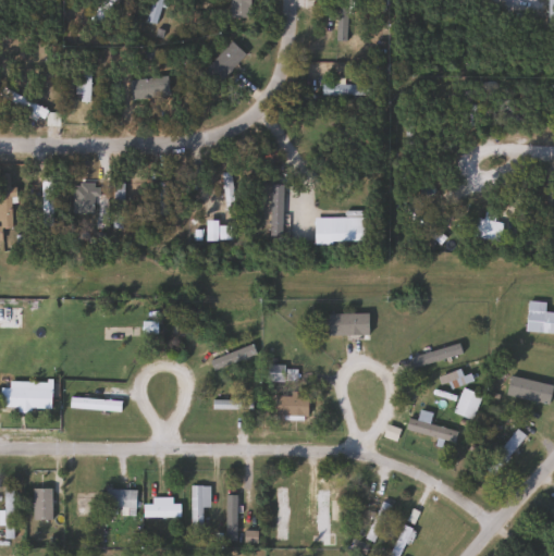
[(115,0),(100,22),(93,16),(105,0),(115,0)]
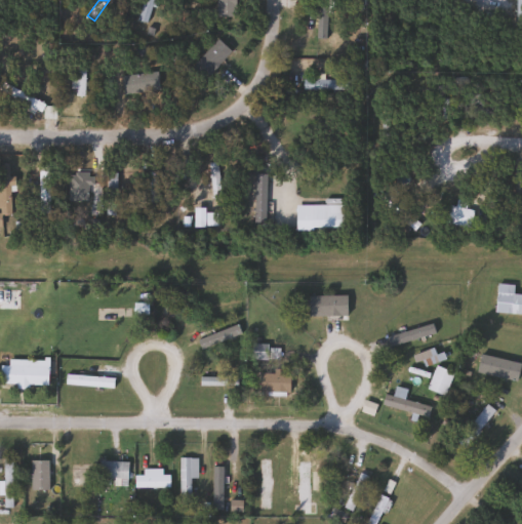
[(155,0),(148,22),(138,18),(144,0),(155,0)]
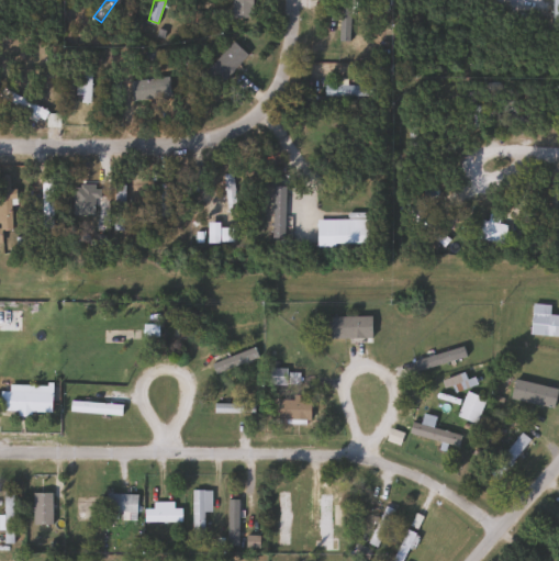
[(362,7),(362,21),(337,21),(337,7),(362,7)]
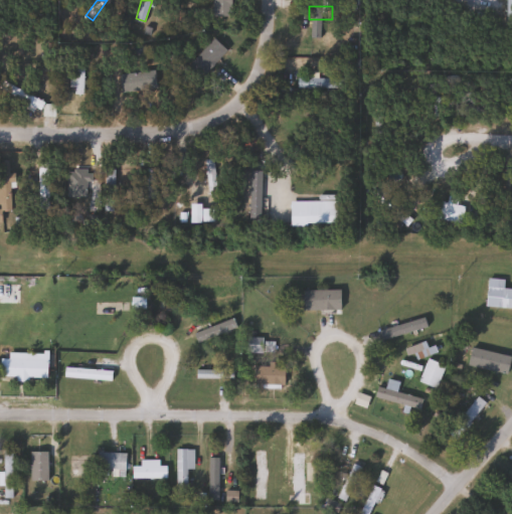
[(202,75),(190,63),(215,37),(228,50),(202,75)]
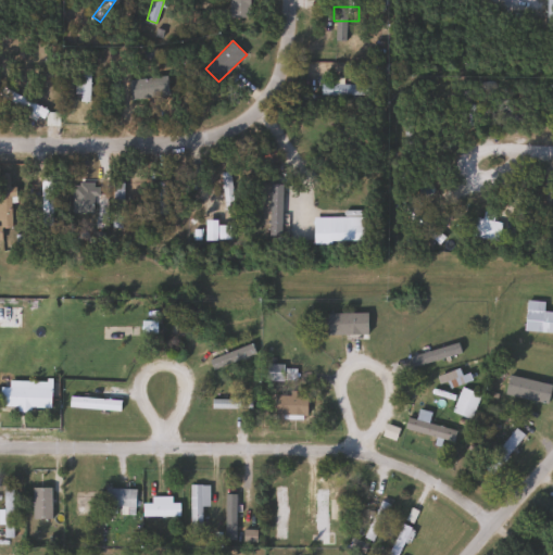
[(90,65),(90,101),(82,101),(82,65),(90,65)]
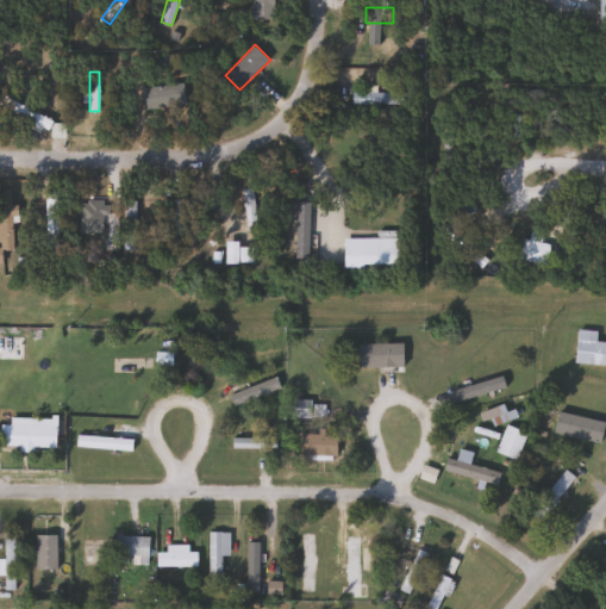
[(407,92),(407,104),(353,104),(353,92),(407,92)]
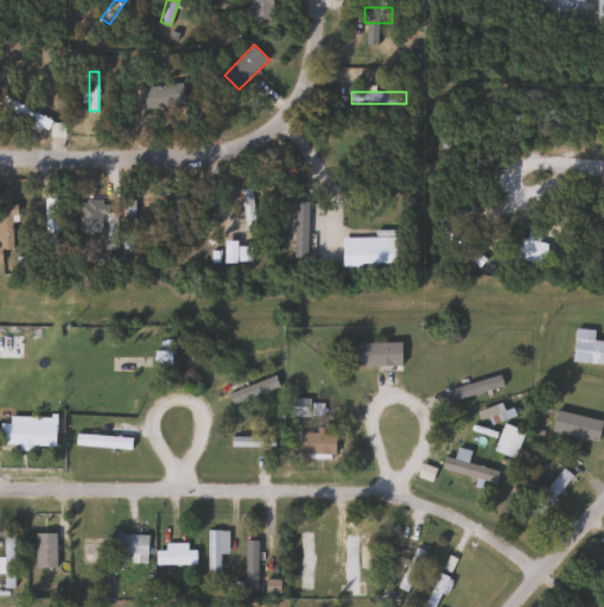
[(61,138),(51,133),(52,131),(0,106),(0,102),(2,95),(67,125),(61,138)]
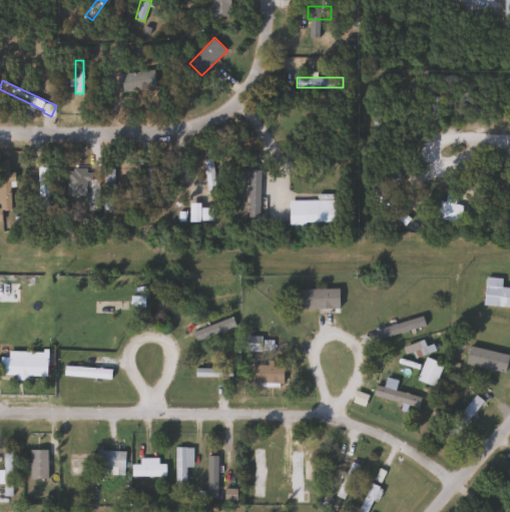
[(215,193),(207,193),(207,159),(215,159),(215,193)]
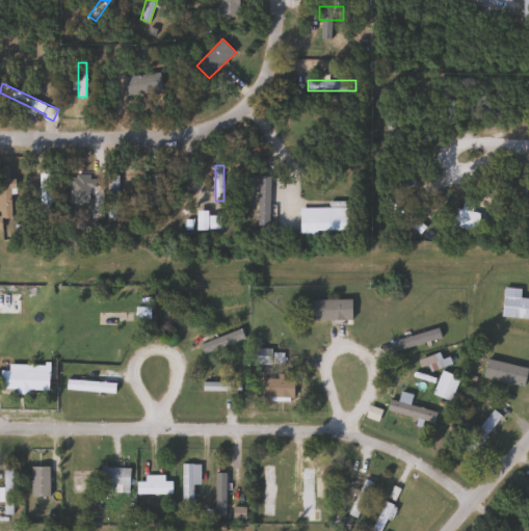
[(0,167),(9,167),(9,179),(12,179),(12,217),(2,217),(3,229),(0,229),(0,167)]
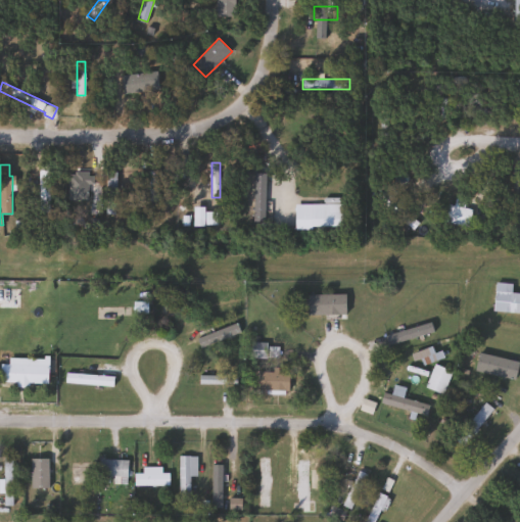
[(51,212),(40,212),(40,164),(51,164),(51,212)]
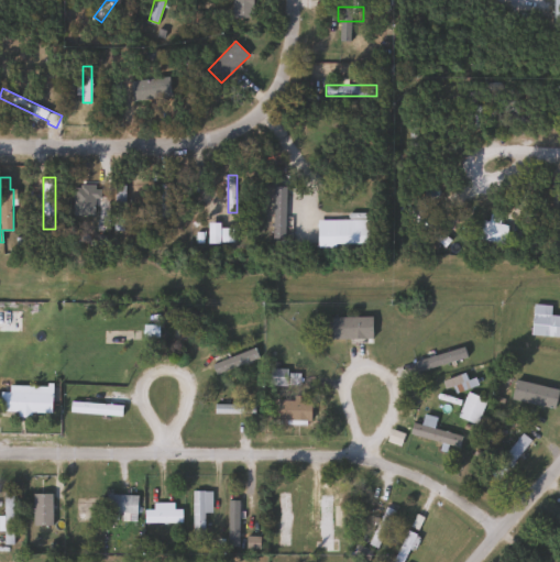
[(162,184),(176,184),(176,218),(162,218),(162,184)]
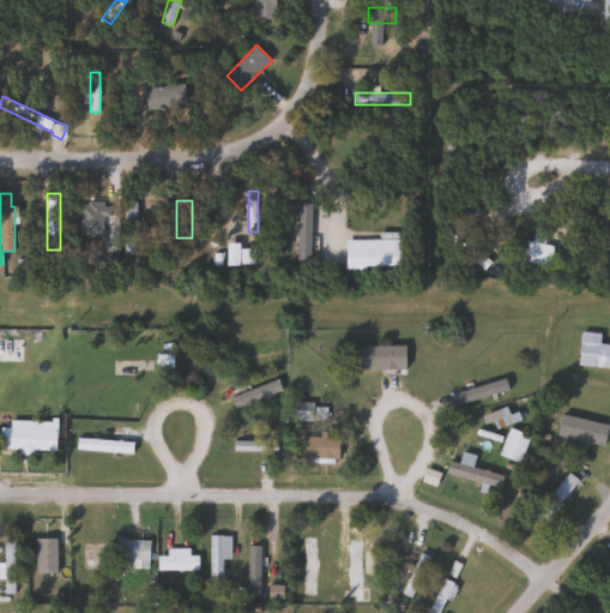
[(137,202),(137,251),(126,251),(126,202),(137,202)]
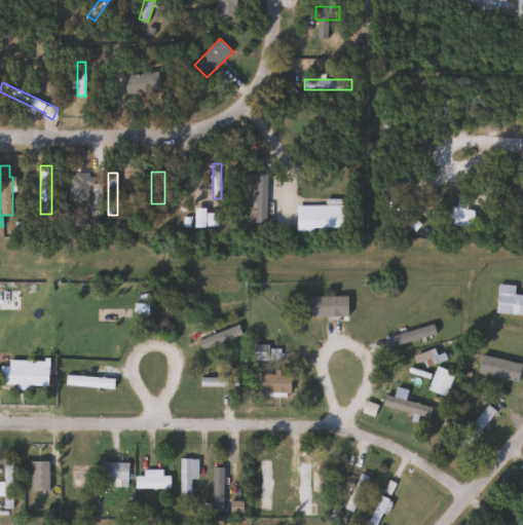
[(447,224),(449,205),(477,209),(475,226),(447,224)]
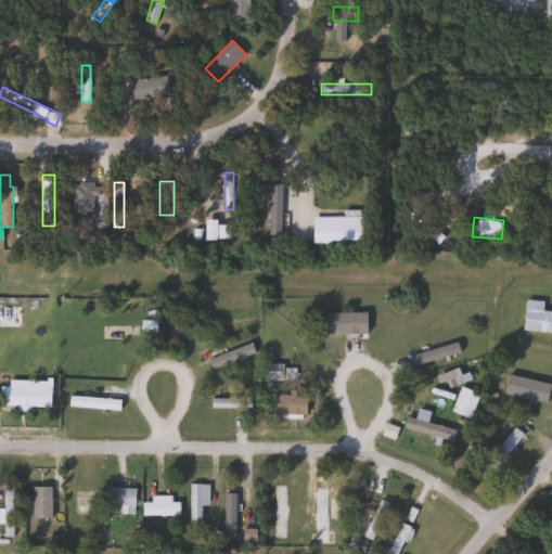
[(551,332),(525,330),(528,299),(544,300),(543,310),(551,311),(551,332)]
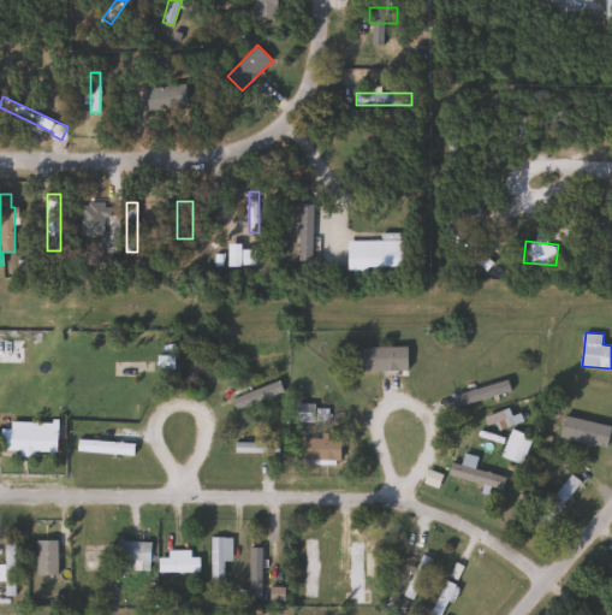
[(363,371),(363,347),(408,347),(408,371),(363,371)]
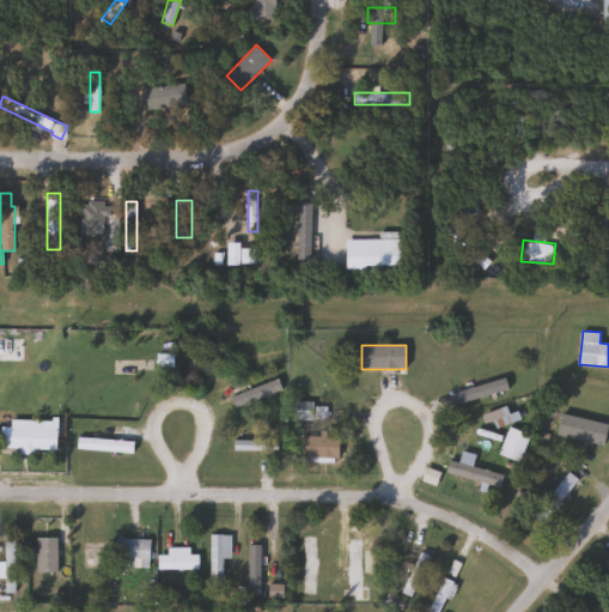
[(138,426),(135,453),(77,449),(79,429),(119,431),(119,425),(138,426)]
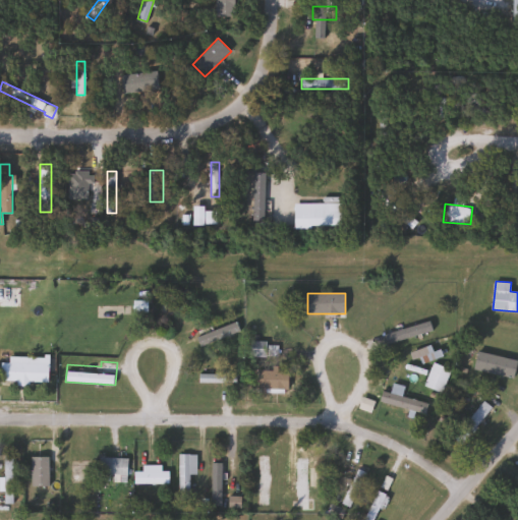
[(424,385),(435,362),(451,369),(442,393),(424,385)]
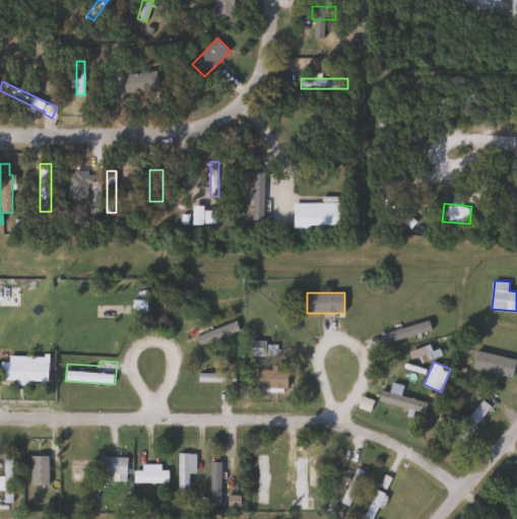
[(48,382),(1,382),(1,363),(48,363),(48,382)]
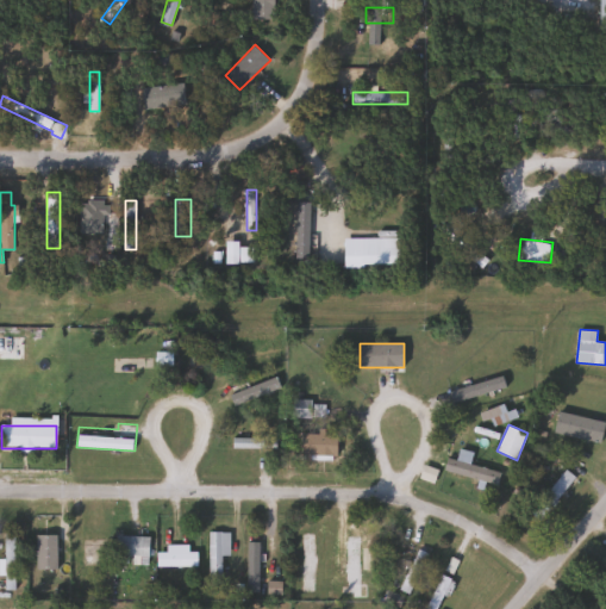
[(339,434),(338,455),(303,455),(303,433),(339,434)]
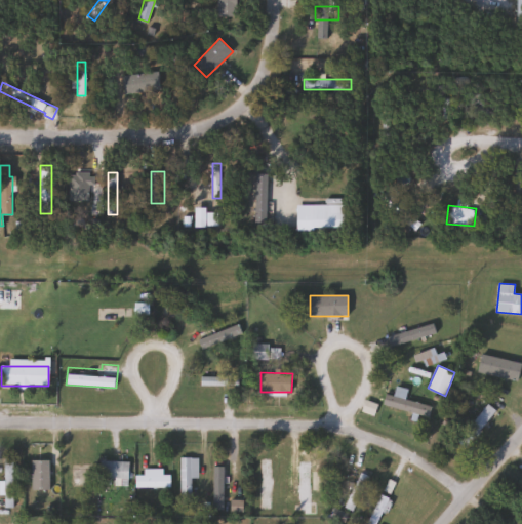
[(234,386),(192,386),(192,376),(234,376),(234,386)]
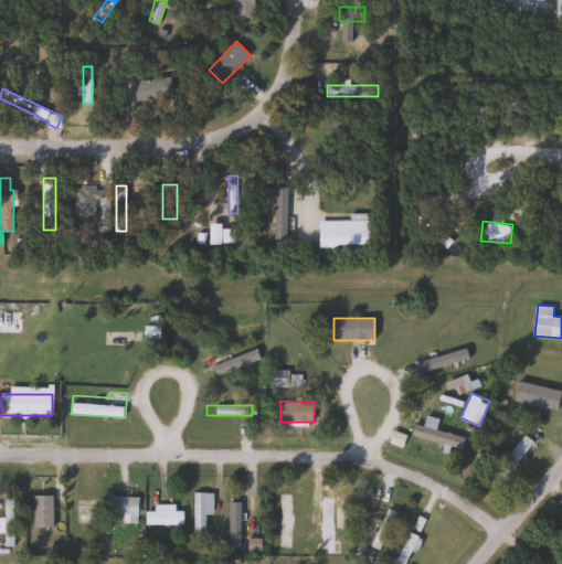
[(462,447),(413,437),(416,424),(425,426),(427,416),(439,418),(437,431),(465,436),(462,447)]
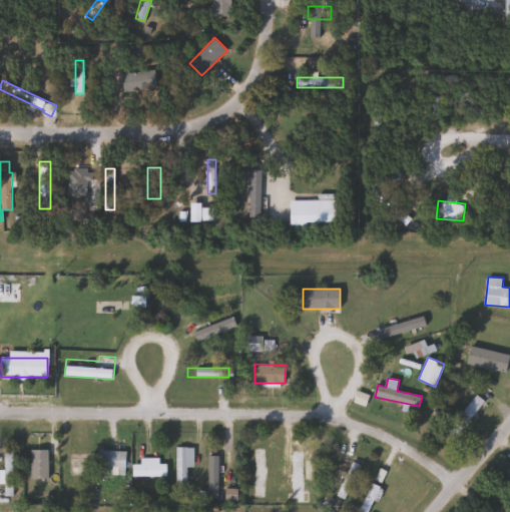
[(485,401),(455,438),(447,432),(477,395),(485,401)]
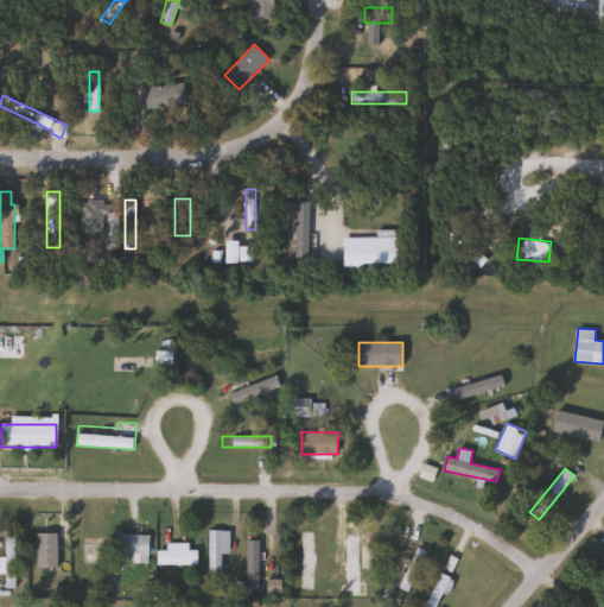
[(209,530),(229,530),(229,554),(222,554),(222,581),(209,581),(209,530)]
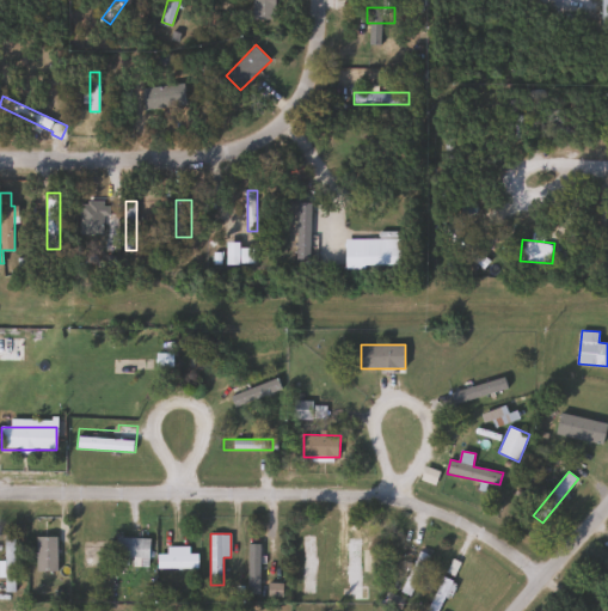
[(16,535),(16,592),(5,592),(5,535),(16,535)]
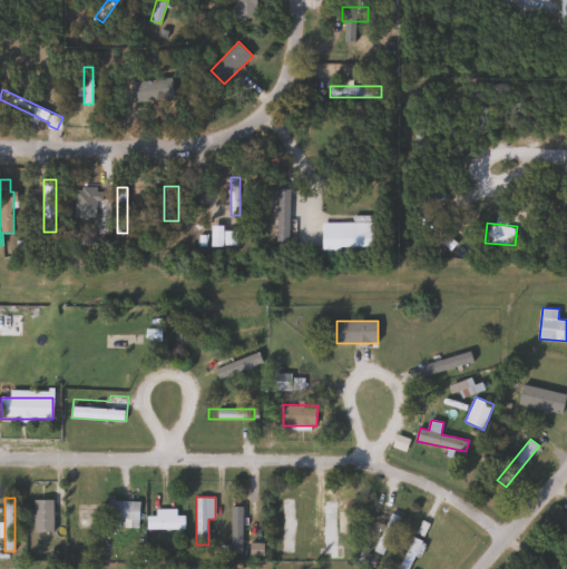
[(88,499),(88,540),(78,540),(78,499),(88,499)]
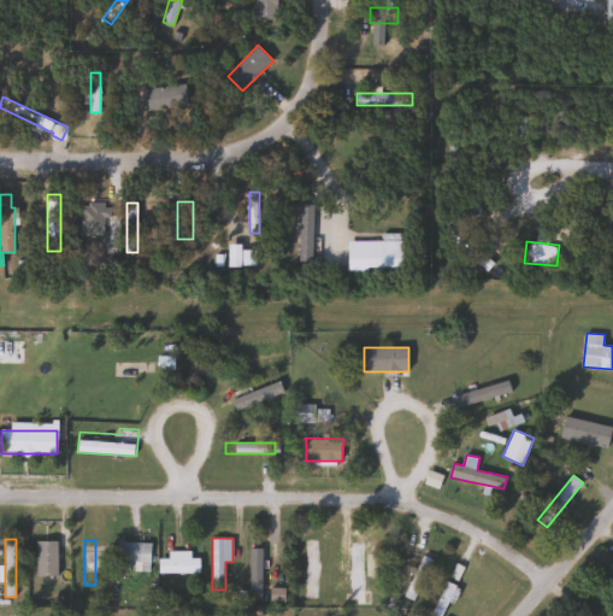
[(59,541),(59,578),(37,578),(37,541),(59,541)]
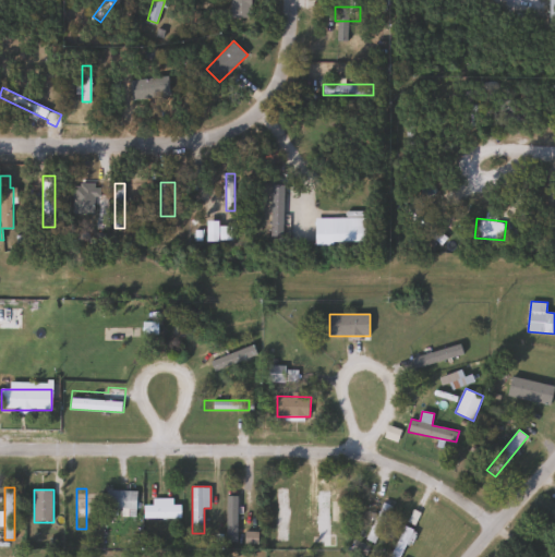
[(322,546),(322,492),(336,492),(336,546),(322,546)]
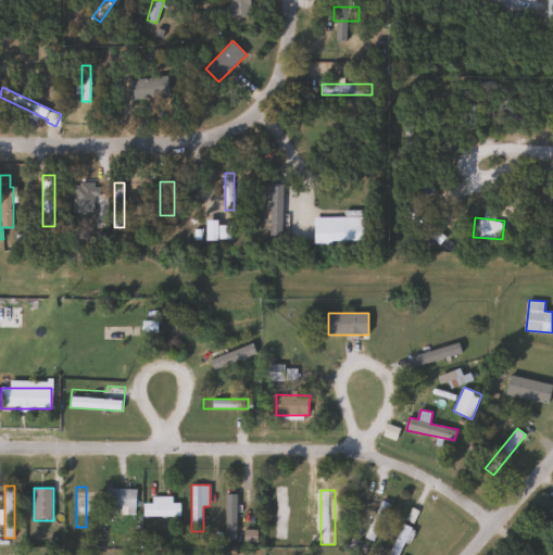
[(180,501),(180,516),(143,516),(143,504),(155,504),(155,501),(180,501)]
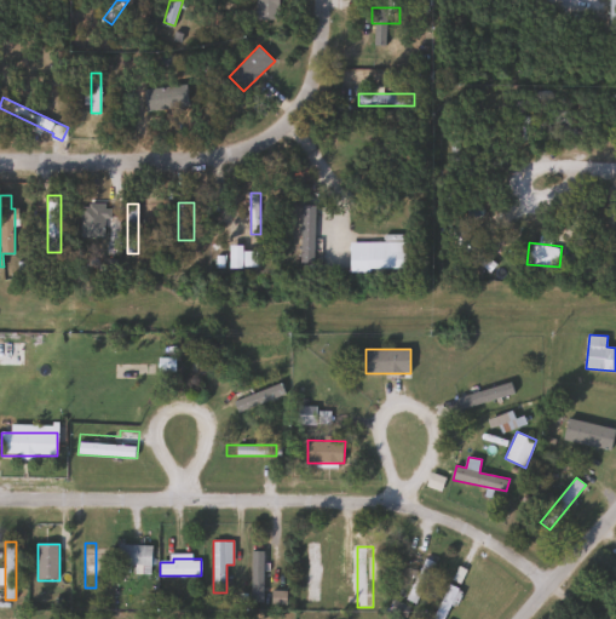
[(406,597),(427,559),(437,565),(415,603),(406,597)]
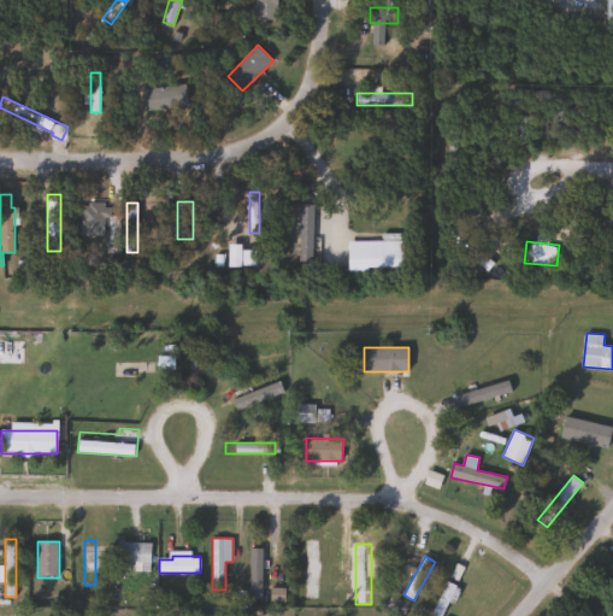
[(457,585),(442,615),(431,615),(447,581),(457,585)]
